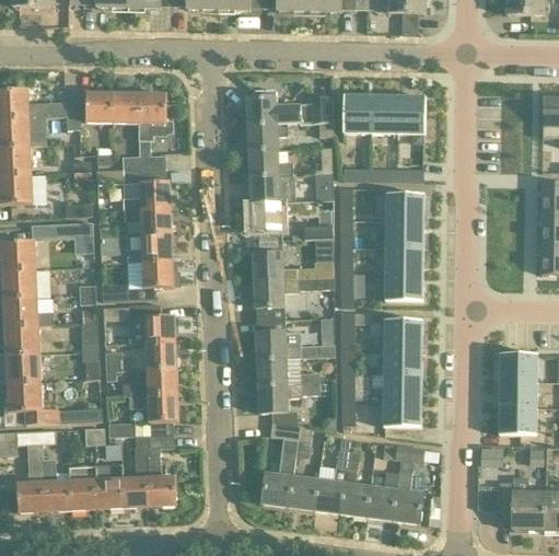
[(172,0),(173,6),(184,7),(184,8),(217,9),(217,0),(172,0)]
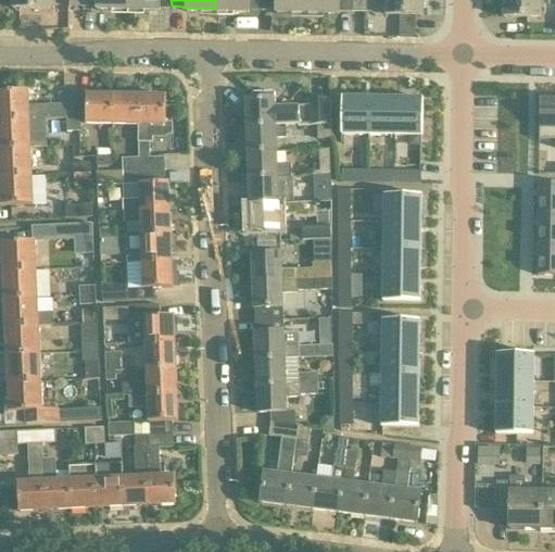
[(247,9),(247,8),(261,8),(261,0),(215,0),(215,9),(247,9)]
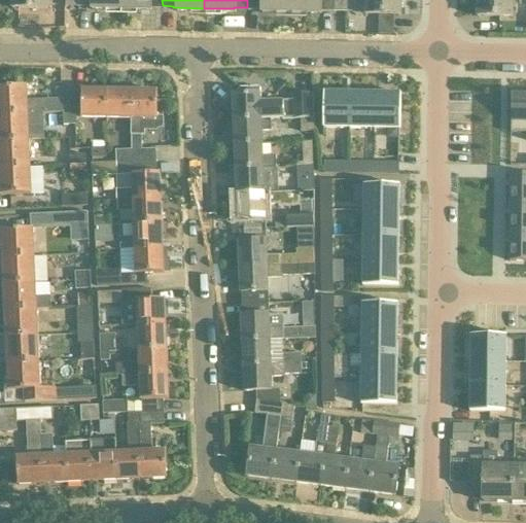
[(247,0),(247,7),(258,7),(258,9),(289,10),(289,0),(247,0)]
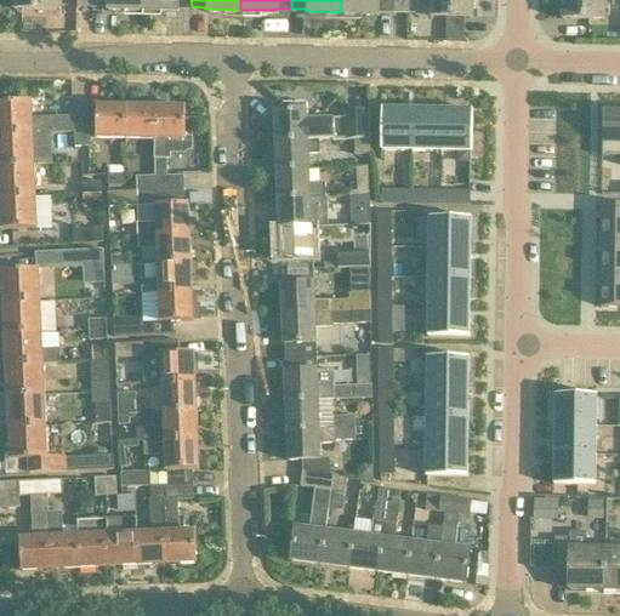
[(341,0),(341,12),(376,12),(376,10),(392,10),(392,0),(341,0)]
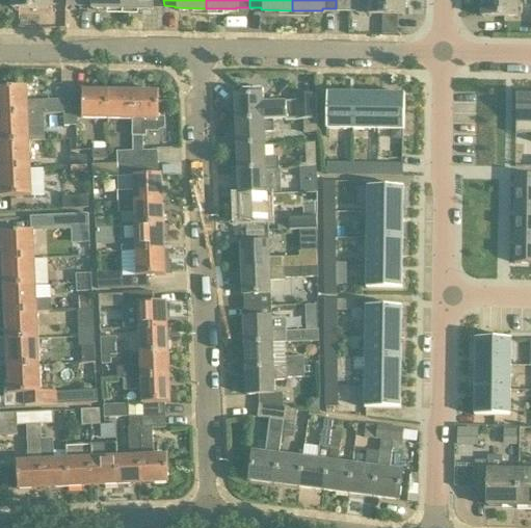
[(336,0),(336,8),(349,9),(348,0),(336,0)]
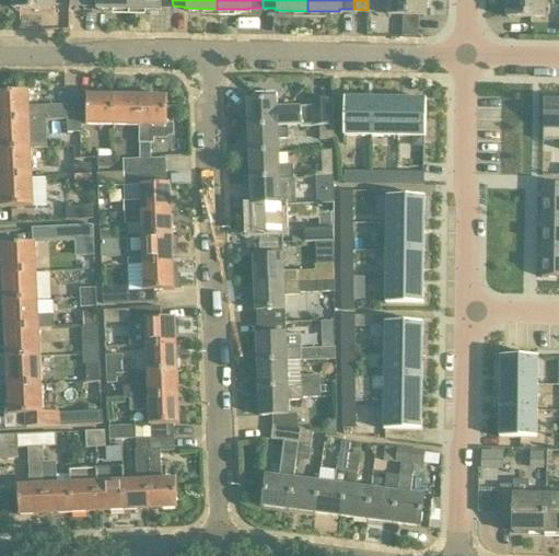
[(424,12),(424,0),(385,0),(385,12),(424,12)]
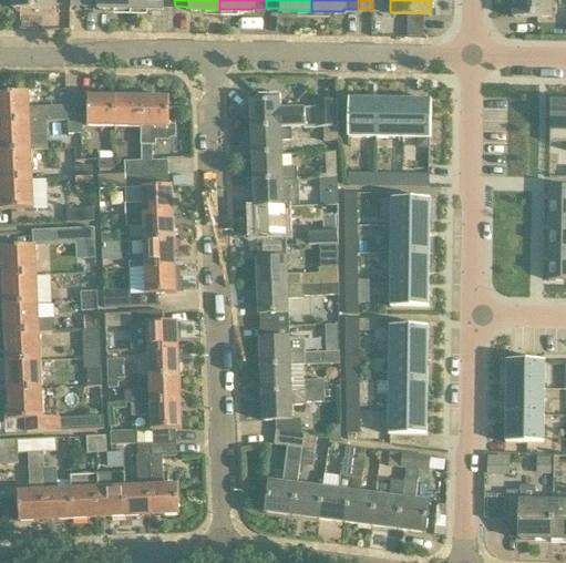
[(549,14),(548,0),(510,0),(510,13),(549,14)]
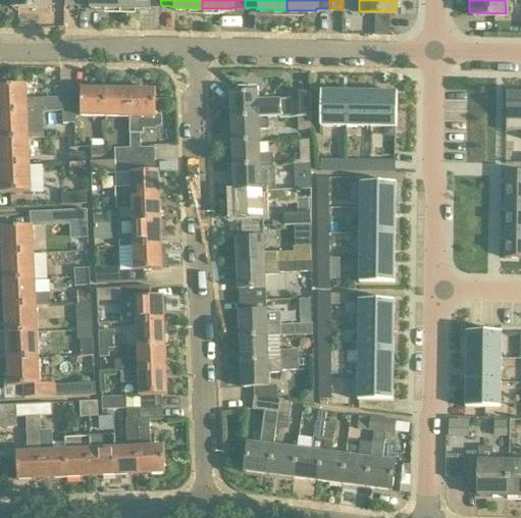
[(73,120),(73,114),(72,86),(72,84),(54,85),(54,95),(24,97),(23,82),(0,83),(0,111),(25,111),(61,109),(62,120),(73,120)]
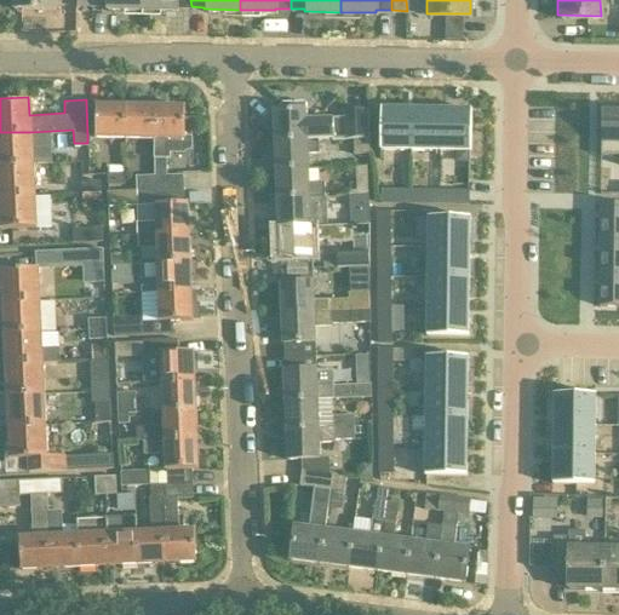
[(304,116),(304,105),(304,99),(280,101),(280,107),(271,107),(273,139),(317,137),(351,136),(368,136),(367,107),(342,108),(342,114),(304,116)]
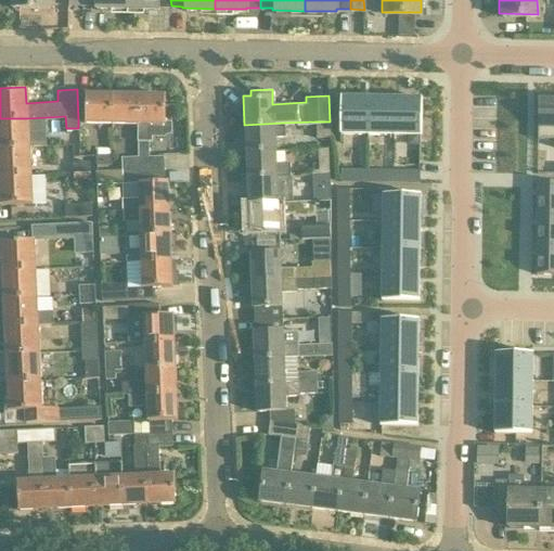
[(111,92),(85,91),(85,90),(77,91),(78,122),(84,122),(84,120),(111,120),(111,92)]
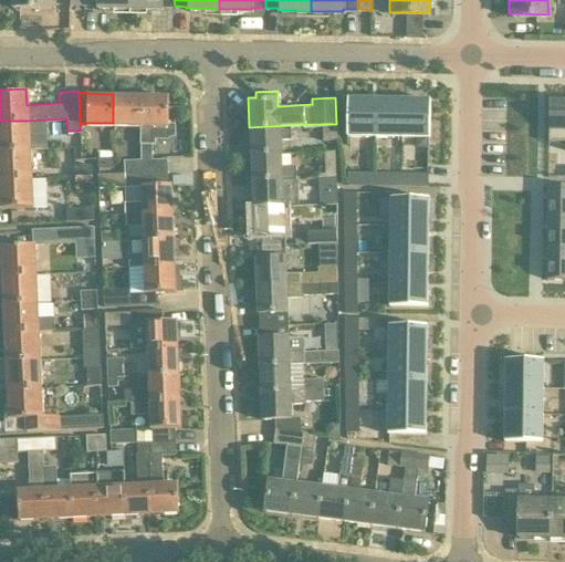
[(113,123),(139,124),(139,94),(113,94),(113,123)]
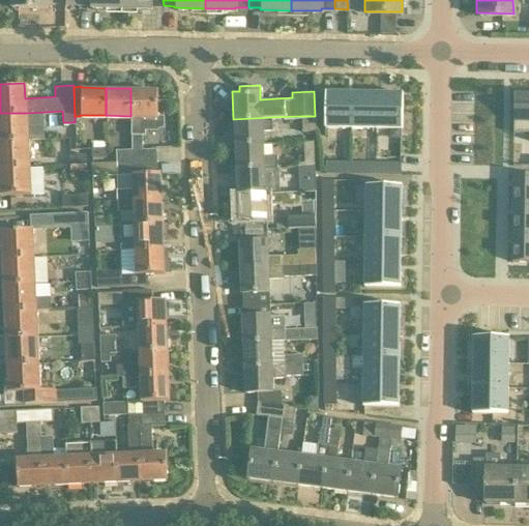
[(163,115),(156,115),(156,88),(130,88),(130,116),(130,133),(144,133),(145,128),(156,128),(157,127),(163,125),(163,115)]
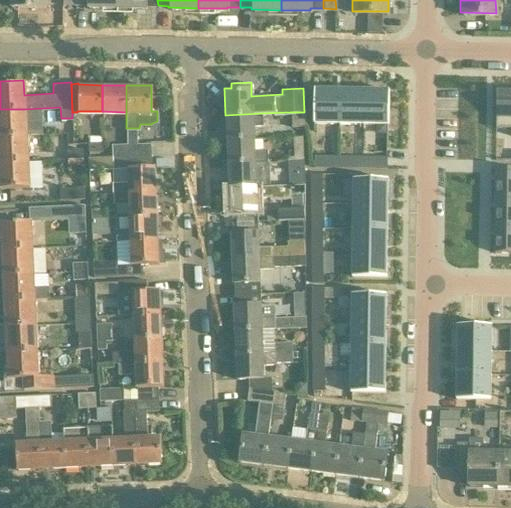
[(313,86),(312,120),(338,121),(338,120),(338,87),(338,86),(313,86)]
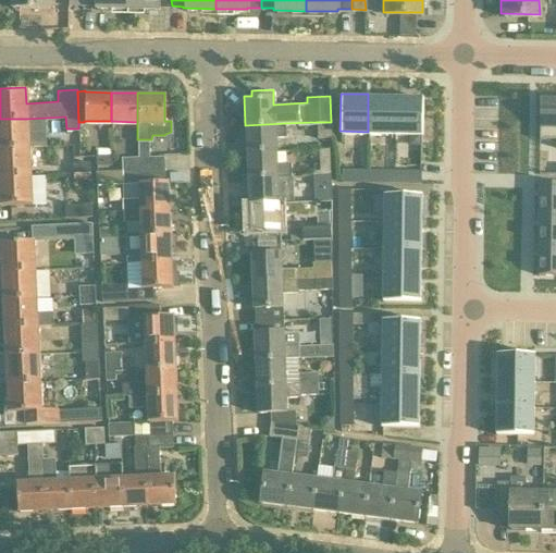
[(368,131),(368,132),(394,132),(394,131),(394,95),(394,94),(368,94),(368,95),(368,131)]
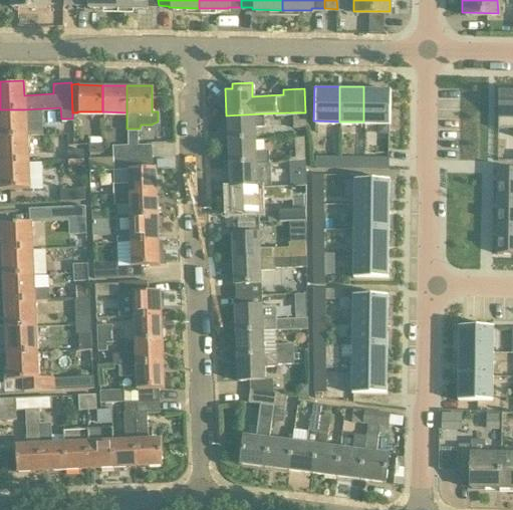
[(363,120),(363,121),(389,121),(390,87),(363,86),(363,87),(363,120)]
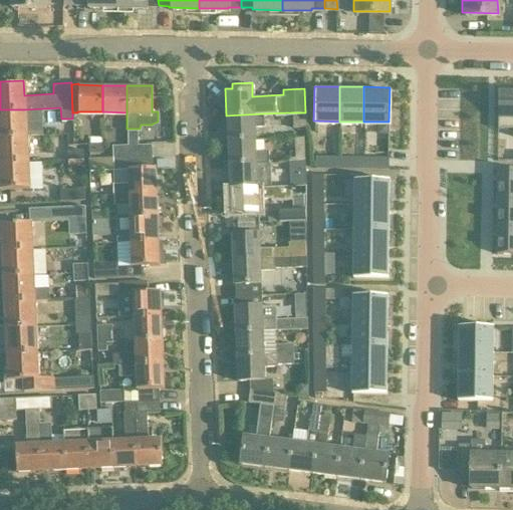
[(512,91),(495,91),(494,129),(510,129),(510,137),(512,136),(512,91)]
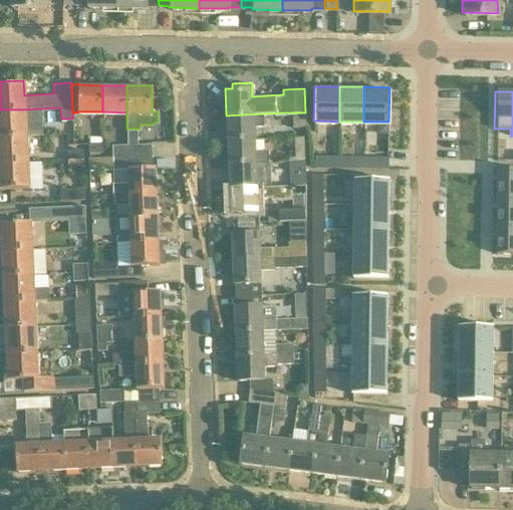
[(0,134),(26,133),(25,109),(0,109),(0,134)]
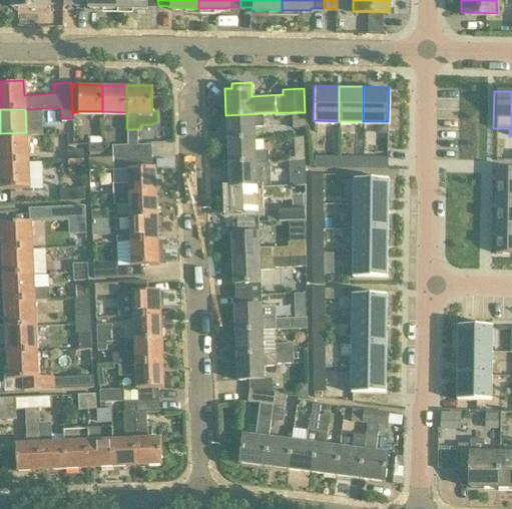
[(306,125),(305,112),(291,112),(292,125),(306,125)]
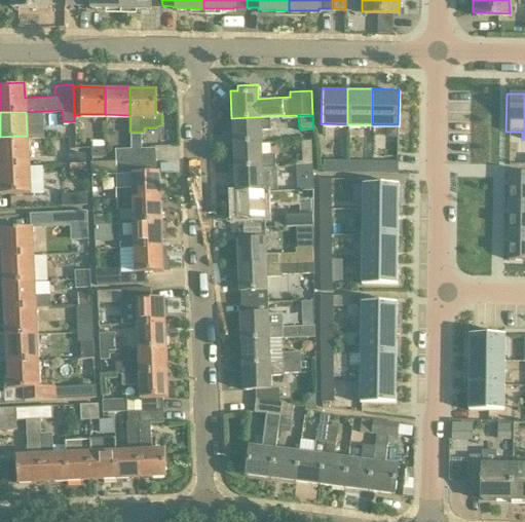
[(260,140),(259,127),(269,127),(269,116),(231,118),(232,141),(260,140)]
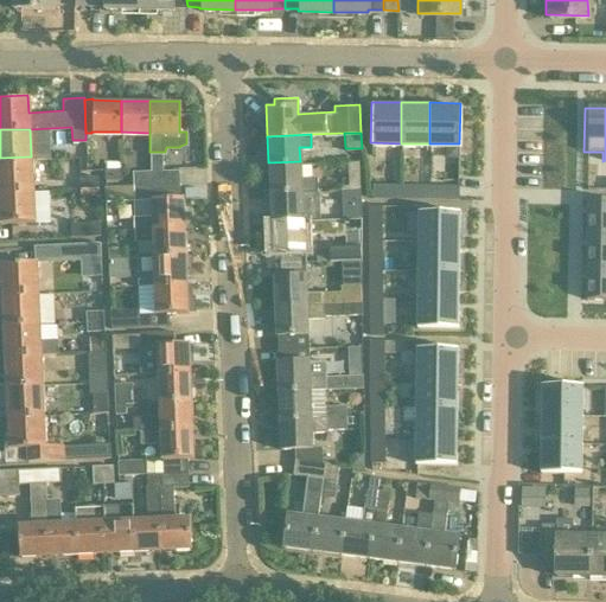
[(0,189),(32,189),(31,157),(0,158),(0,189)]
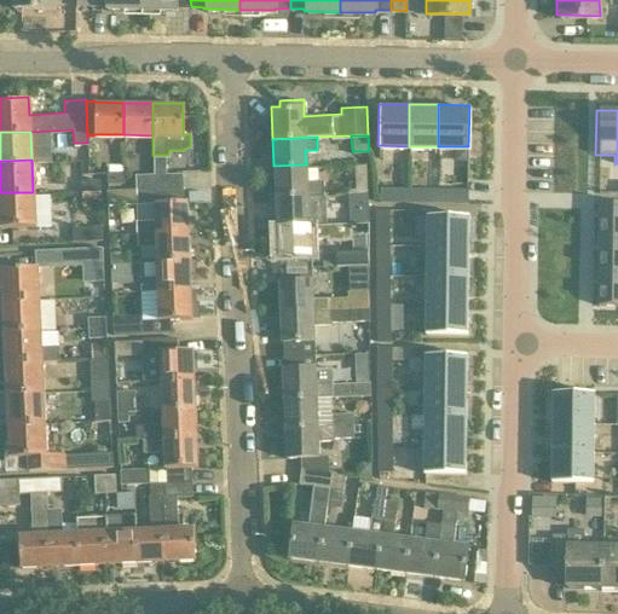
[(347,192),(354,192),(365,192),(365,162),(353,163),(354,186),(347,186),(347,192)]
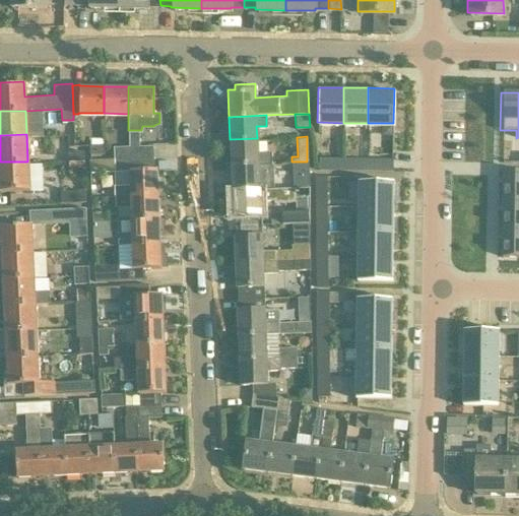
[(270,150),(257,151),(257,138),(230,139),(231,165),(258,164),(271,163),(270,150)]
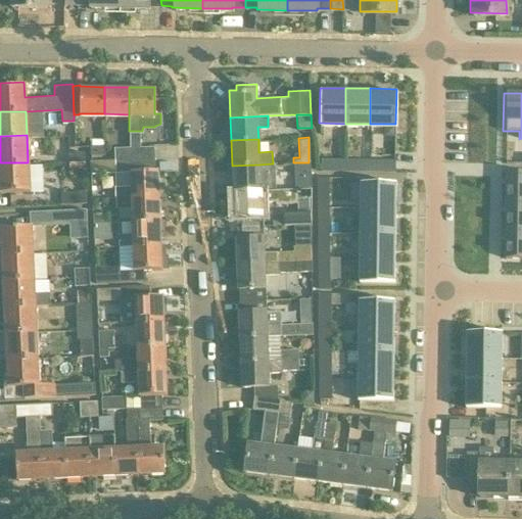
[(89,153),(104,152),(104,143),(89,144),(89,153)]
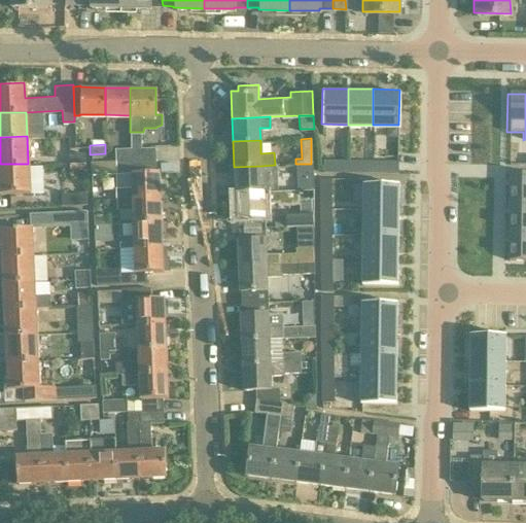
[(154,145),(131,146),(131,159),(138,159),(155,158),(154,145)]
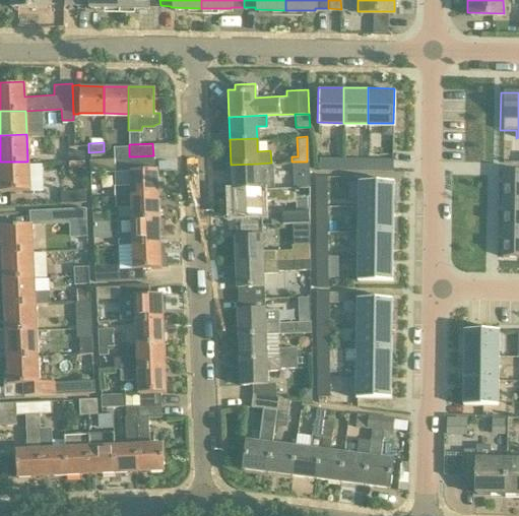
[(113,145),(113,157),(129,156),(129,144),(113,145)]
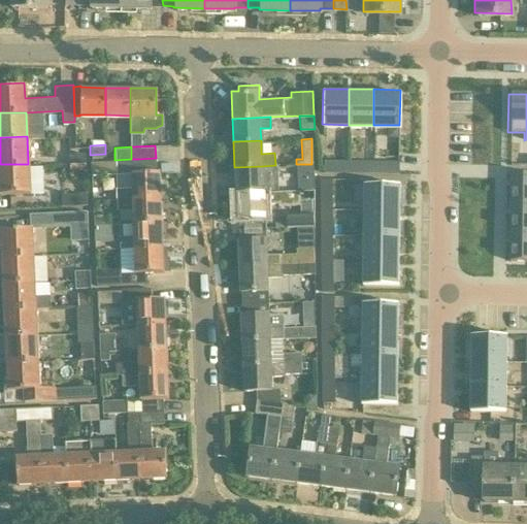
[(68,152),(69,160),(85,160),(85,152),(68,152)]
